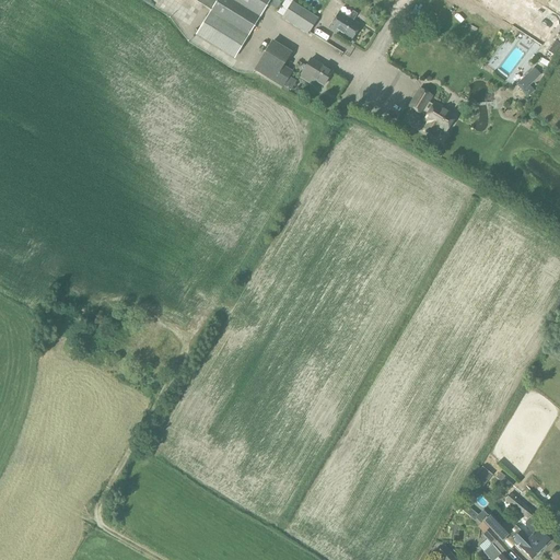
[(233,58),(269,0),(193,0),(196,2),(196,0),(218,0),(197,35),(233,58)]
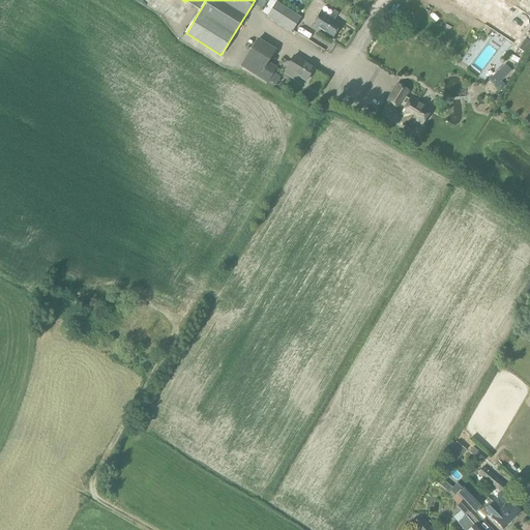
[(271,9),(266,18),(291,33),(292,31),(301,18),(276,2),(271,9)]
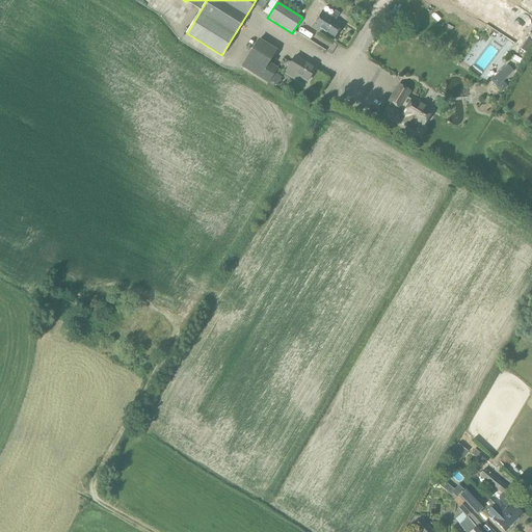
[(336,20),(340,14),(335,10),(330,17),(322,11),(312,27),(333,41),(343,24),(336,20)]
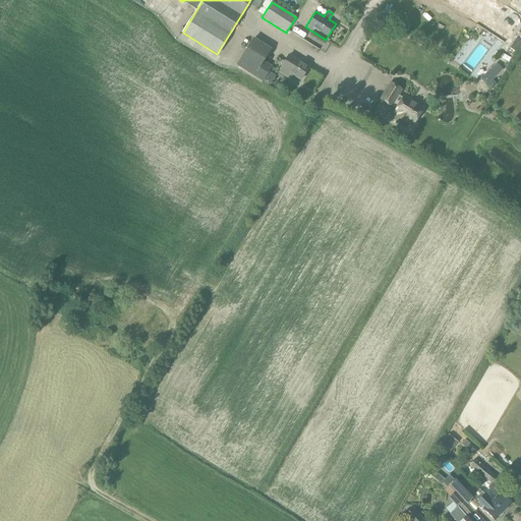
[(489,49),(496,39),(486,33),(479,43),(489,49)]
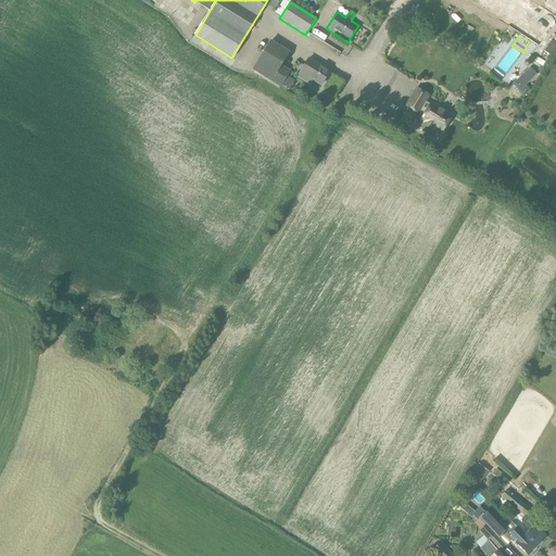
[(280,66),(289,53),(269,41),(252,70),(279,87),(281,85),(287,88),(293,79),(287,76),(290,72),(280,66)]
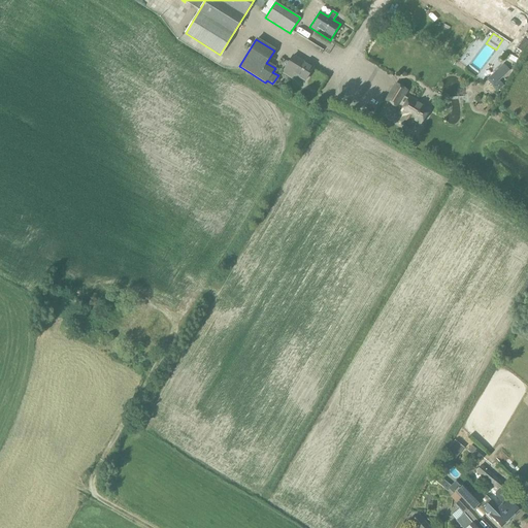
[(304,80),(311,69),(293,56),(283,73),(296,81),(298,77),(304,80)]
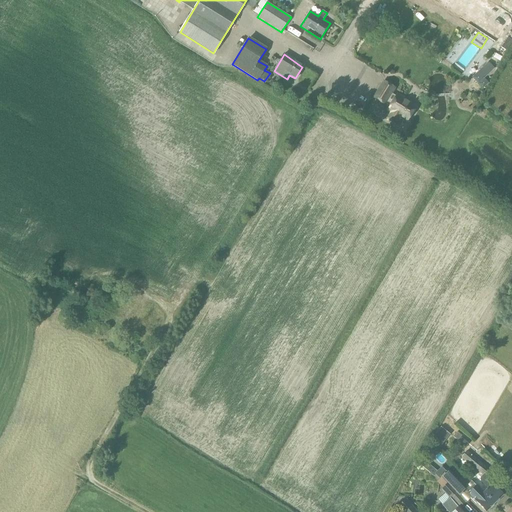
[(473,77),(478,83),(494,67),(488,61),(473,77)]
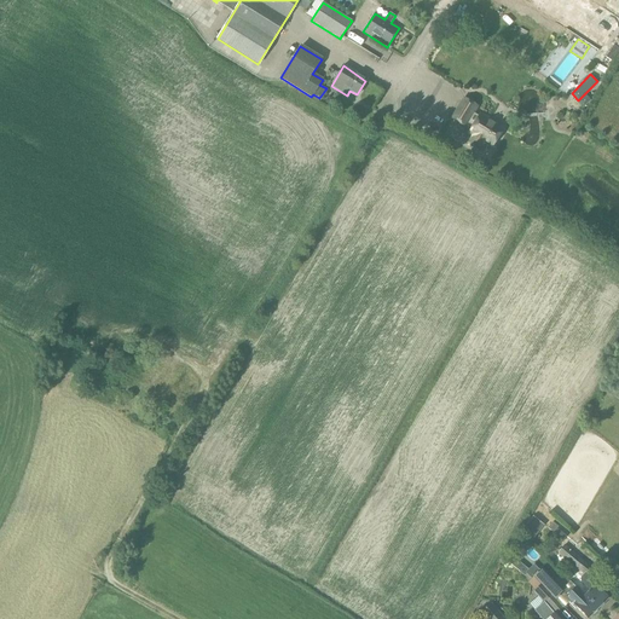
[(479,116),(473,113),(476,106),(463,99),(451,119),(464,126),(464,125),(472,129),(468,133),(472,136),(468,143),(478,150),(482,143),(491,148),(502,128),(480,115),(479,116)]
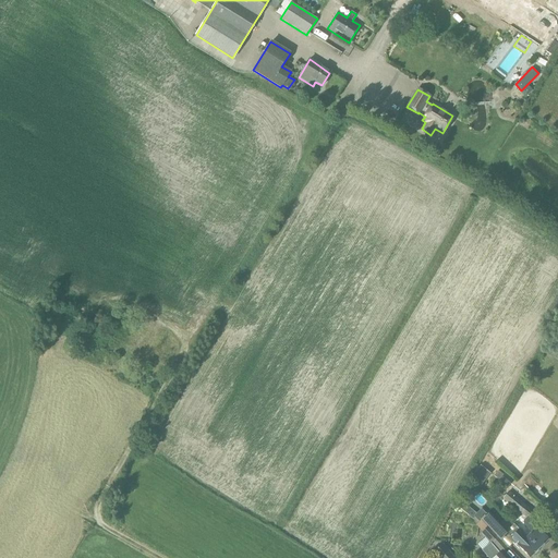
[(140,354),(148,334),(138,330),(130,351),(140,354)]
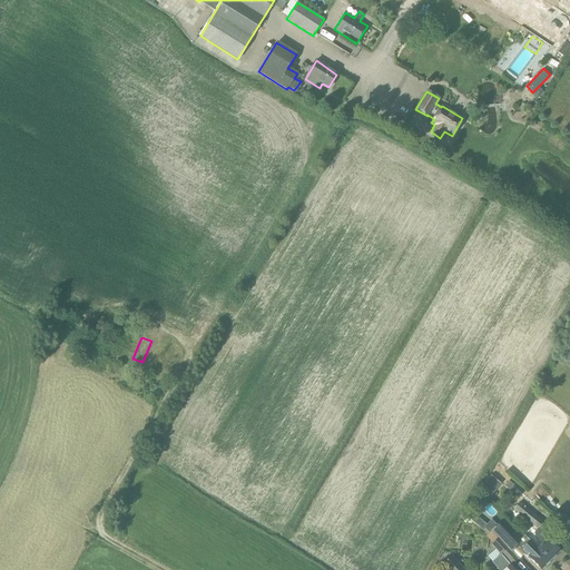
[(124,338),(121,349),(129,351),(131,341),(124,338)]
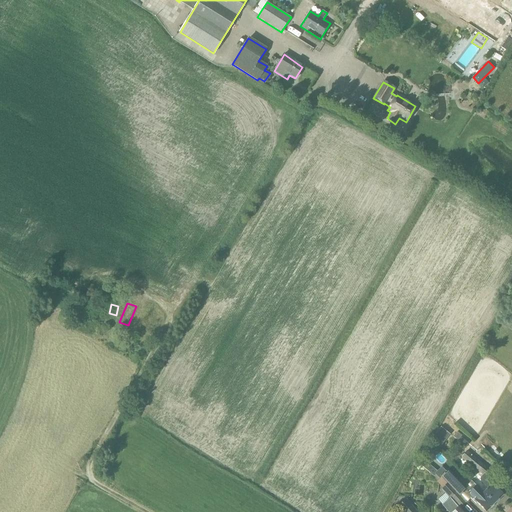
[(130,332),(127,338),(133,341),(135,335),(130,332)]
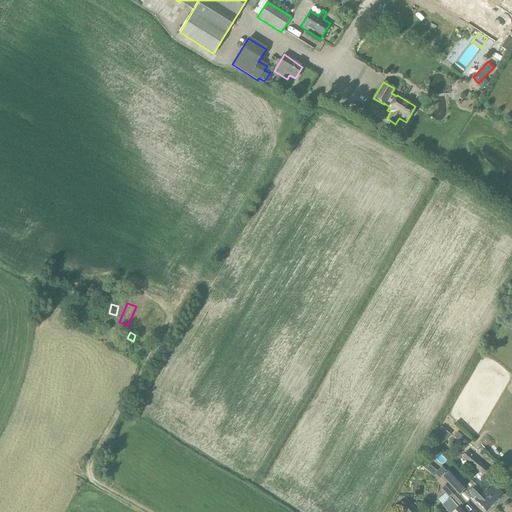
[(442,428),(430,441),(439,448),(450,435),(442,428)]
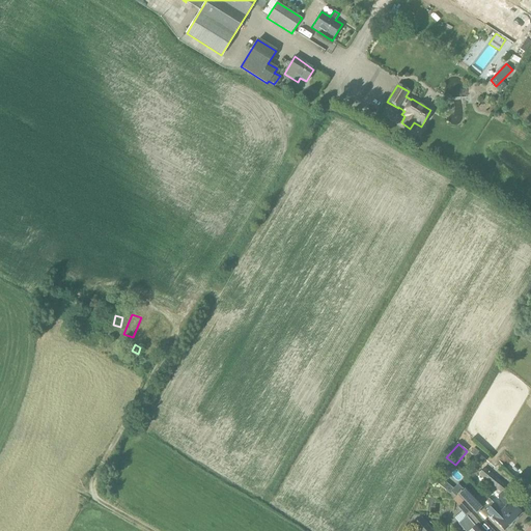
[(474,448),(470,453),(475,457),(479,452),(474,448)]
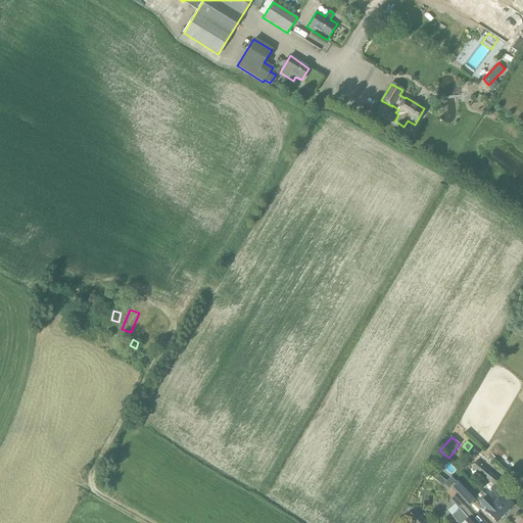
[(489,453),(497,458),(502,452),(493,446),(489,453)]
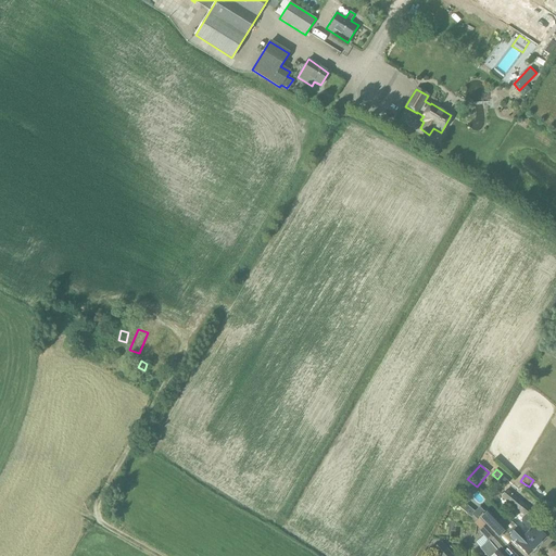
[(530,528),(540,517),(532,510),(508,490),(502,497),(526,517),(521,521),(530,528)]
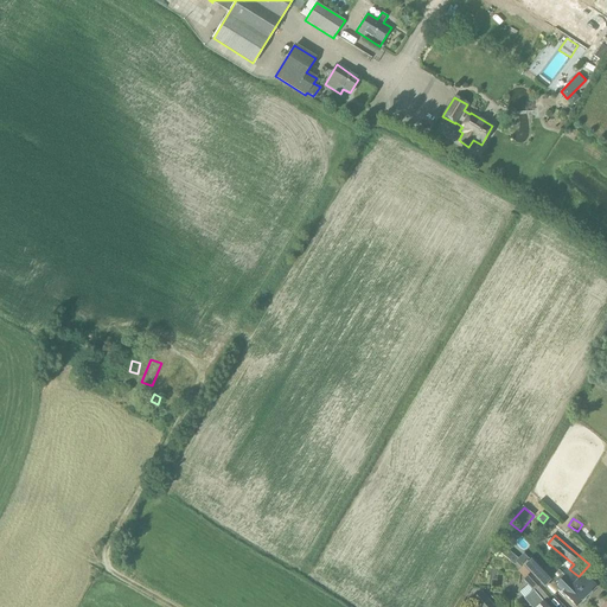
[(497,544),(494,548),(502,554),(505,548),(509,544),(504,541),(500,545),(502,545),(499,548),(497,544)]
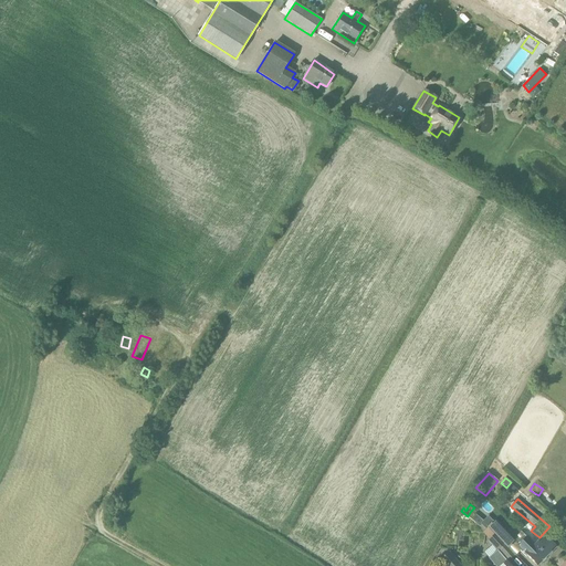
[(100,523),(108,525),(112,513),(102,511),(100,523)]
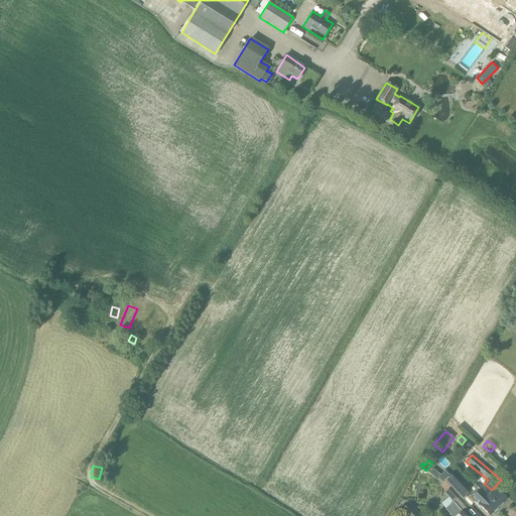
[(445,481),(460,496),(464,500),(470,494),(450,474),(444,480),(441,477),(437,481),(441,485),(445,481)]
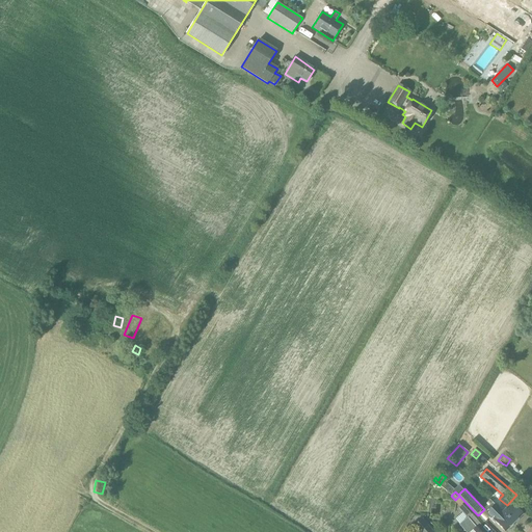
[(513,524),(503,512),(494,502),(484,512),(495,522),(504,531),(505,531),(514,524),(513,524)]
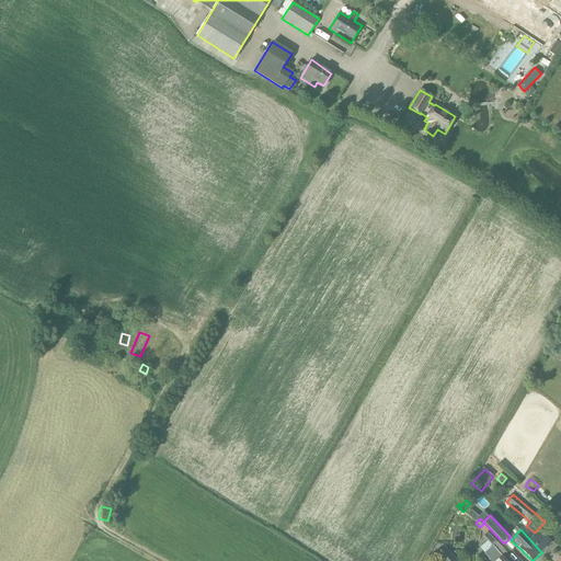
[(510,550),(500,539),(500,540),(491,530),(483,536),(492,546),(484,553),(491,560),(506,560),(502,557),(510,550)]
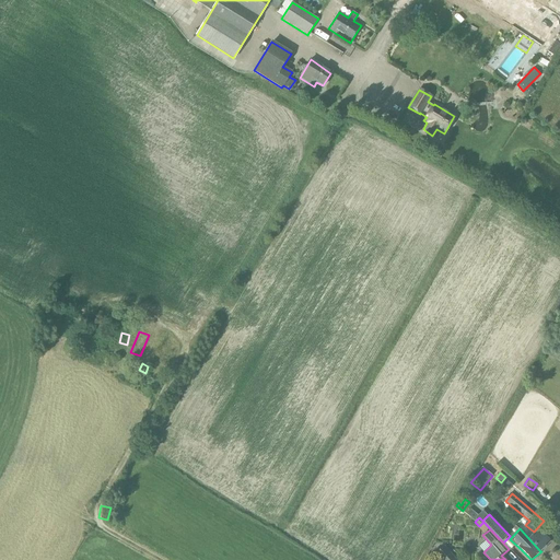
[(540,551),(541,551),(550,540),(539,529),(529,539),(540,551)]
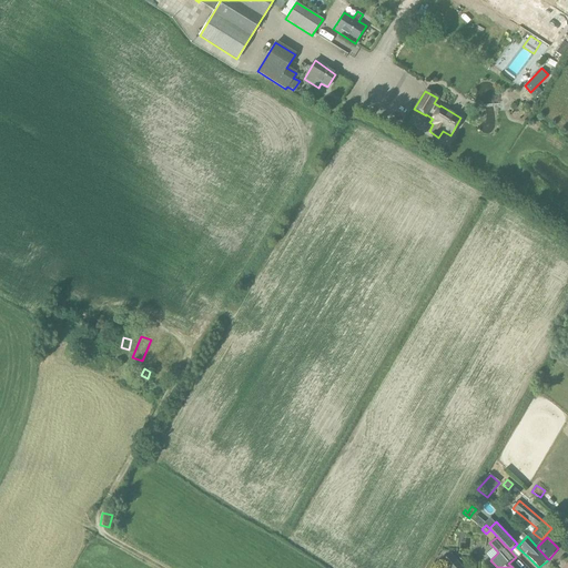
[(463,567),(450,554),(442,561),(447,567),(463,567)]
